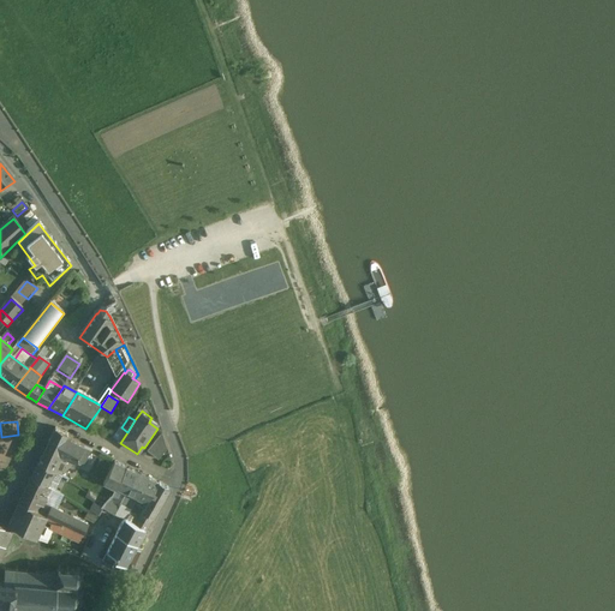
[(71,438),(55,431),(46,450),(59,456),(58,457),(69,462),(76,467),(76,466),(83,450),(84,449),(70,442),(71,438)]
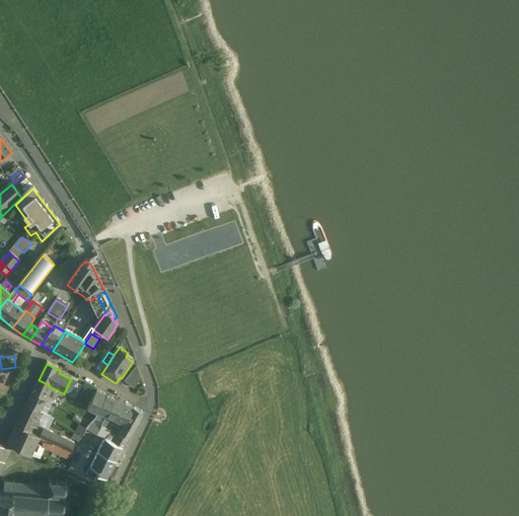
[(137,368),(124,383),(134,390),(141,381),(137,368)]
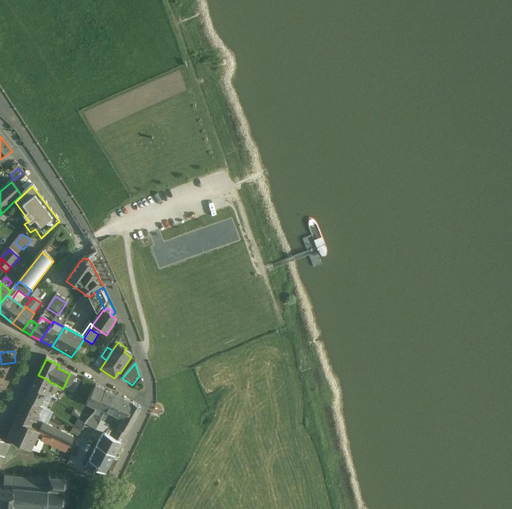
[(49,380),(38,375),(32,388),(46,396),(50,398),(51,398),(57,385),(48,381),(49,380)]
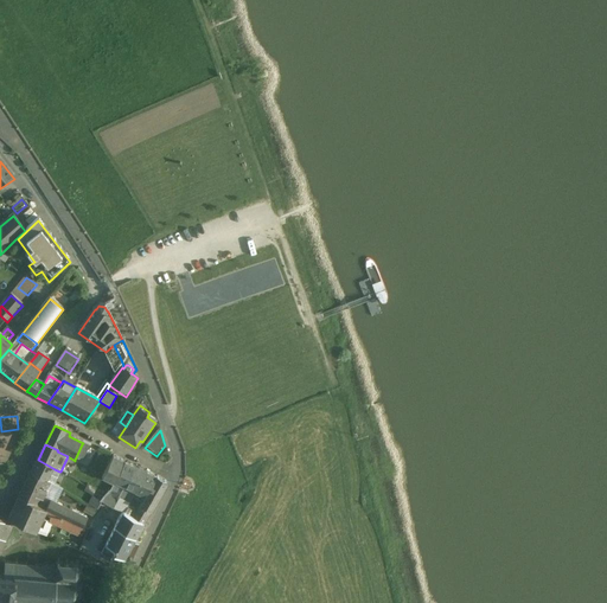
[(90,448),(82,444),(75,460),(82,463),(90,448)]
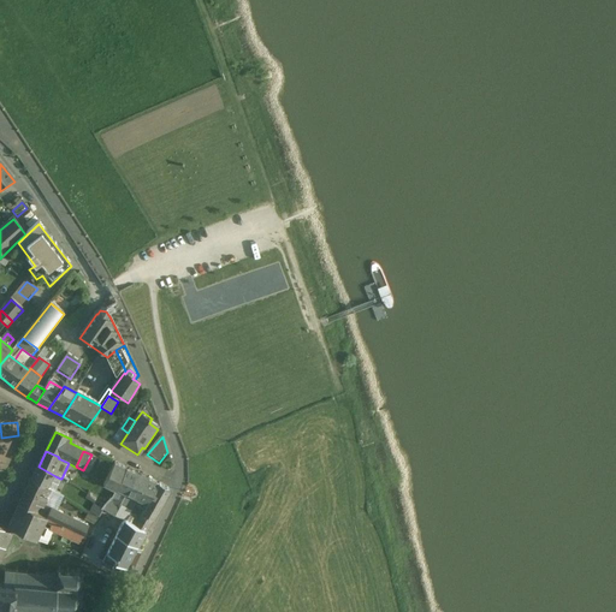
[(126,471),(114,465),(104,487),(116,493),(117,492),(126,471)]
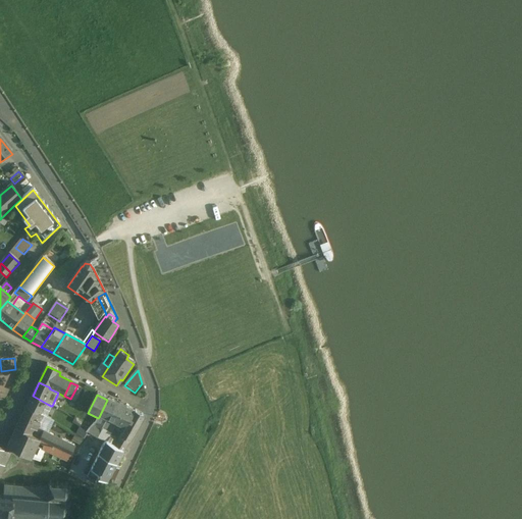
[(47,404),(33,396),(27,409),(41,416),(47,404)]
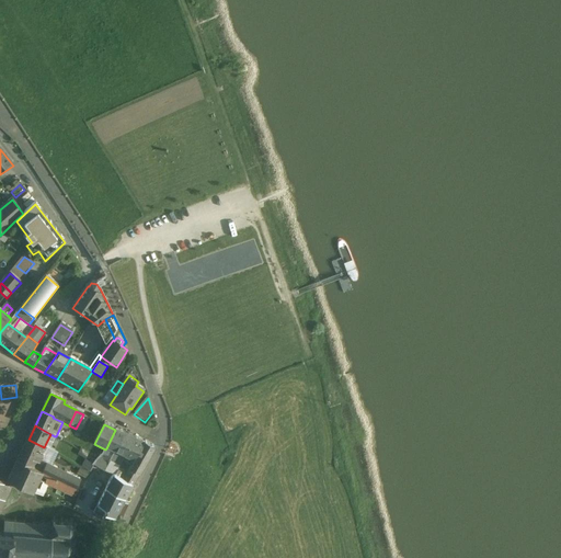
[(115,430),(106,448),(111,451),(115,453),(125,434),(115,430)]
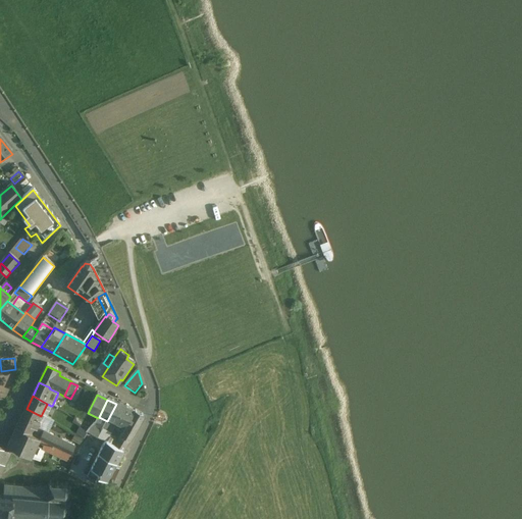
[(116,404),(107,421),(116,425),(125,408),(116,404)]
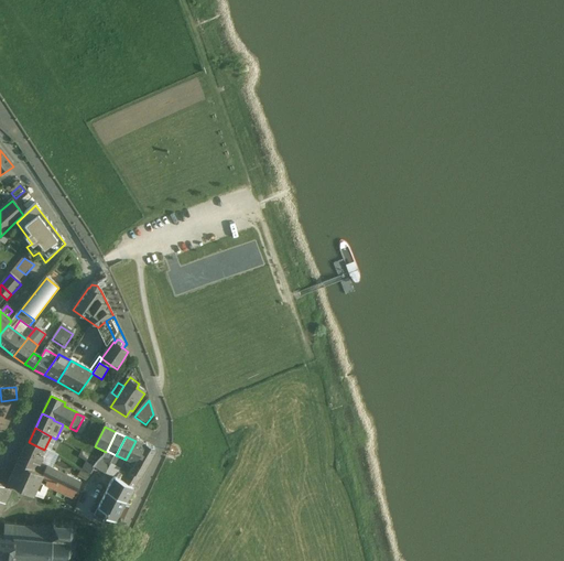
[(56,439),(55,439),(52,445),(60,449),(63,442),(56,439)]
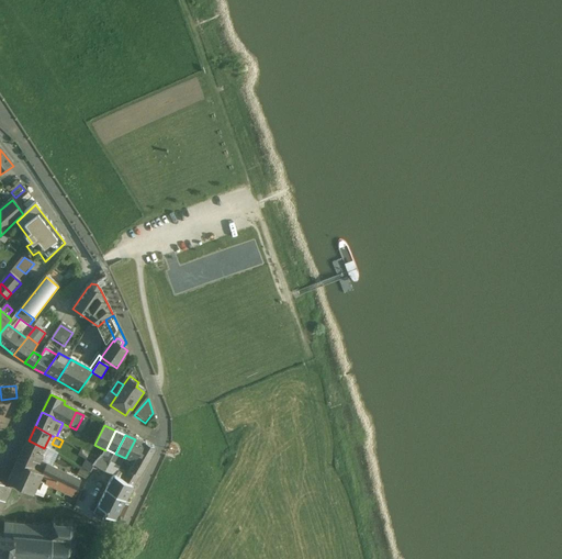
[(29,440),(27,439),(17,462),(36,472),(42,462),(45,455),(47,450),(44,448),(29,440)]
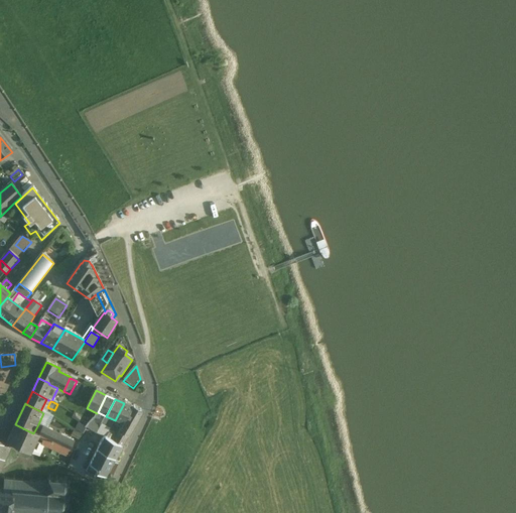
[(115,420),(115,421),(123,425),(133,407),(124,403),(115,420)]
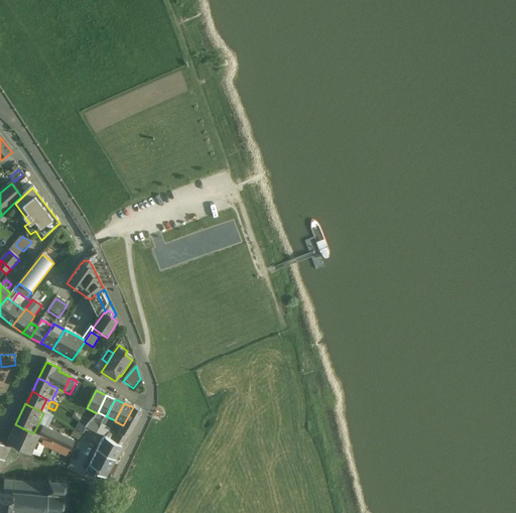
[(121,428),(119,431),(128,436),(142,412),(133,407),(123,425),(121,428)]
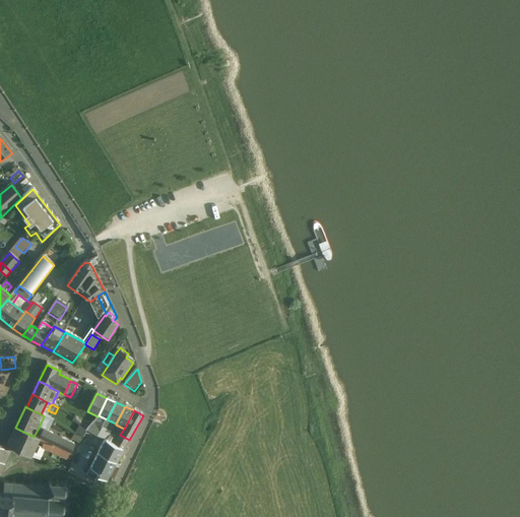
[(46,417),(44,416),(42,421),(49,425),(50,423),(51,421),(50,421),(46,417)]
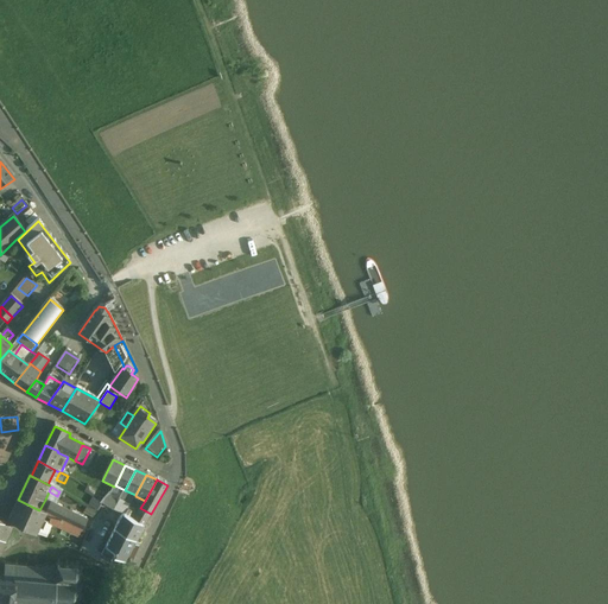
[(135,495),(125,490),(119,502),(130,507),(134,498),(135,496),(135,495)]
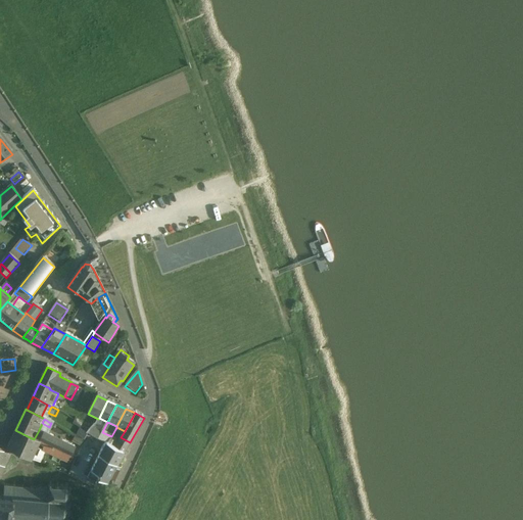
[(120,430),(115,429),(111,436),(110,438),(117,443),(121,437),(123,434),(119,432),(120,430)]
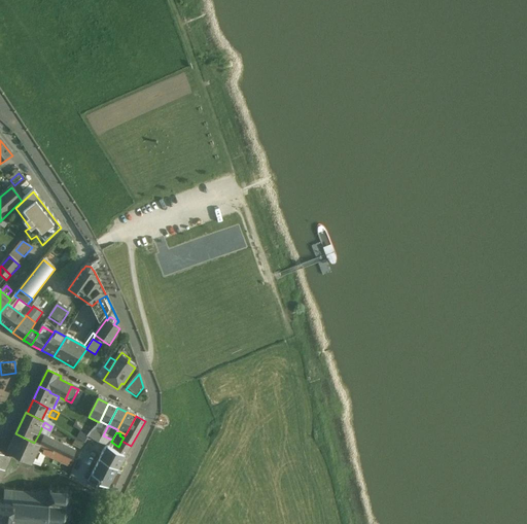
[(34,443),(15,433),(6,453),(31,465),(34,459),(36,453),(38,448),(40,445),(34,443)]
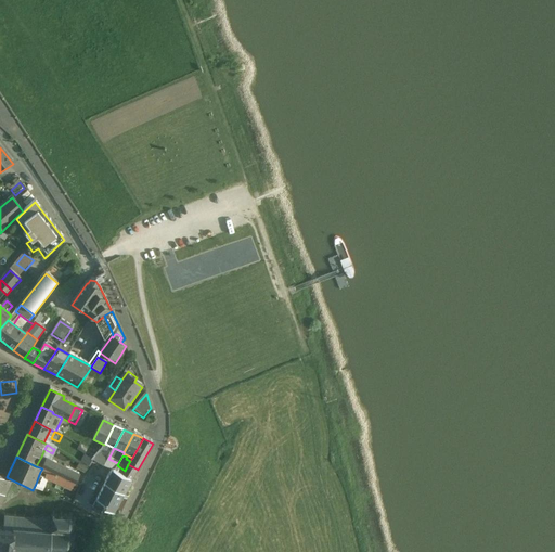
[(46,458),(41,457),(36,466),(42,469),(46,460),(44,460),(46,458)]
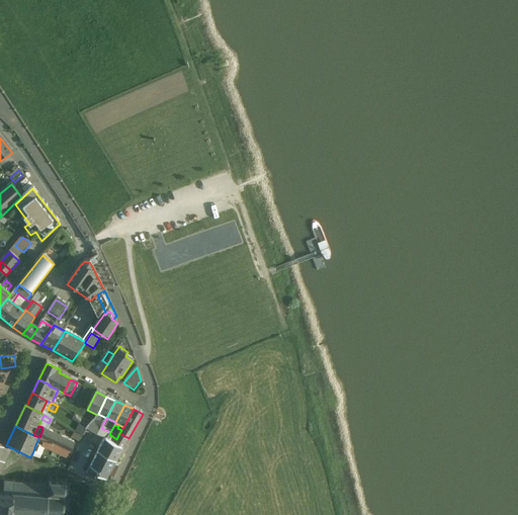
[(98,433),(91,426),(86,431),(93,435),(97,437),(98,433)]
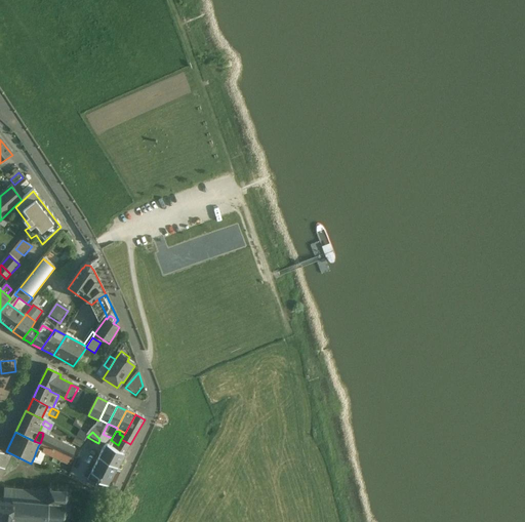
[(75,450),(43,435),(40,443),(45,446),(55,451),(71,458),(71,457),(75,450)]
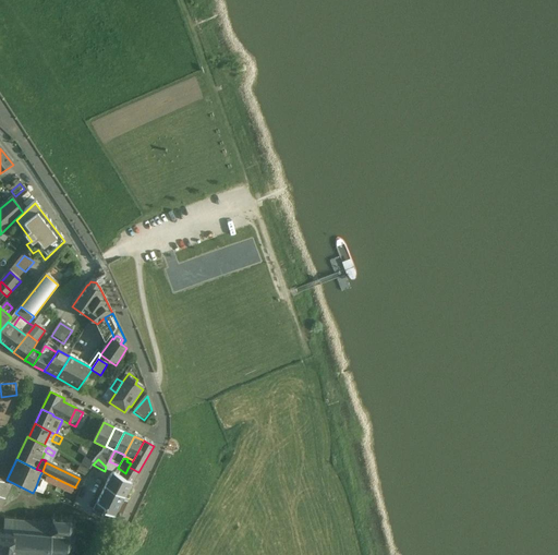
[(100,469),(93,465),(87,475),(95,480),(100,469)]
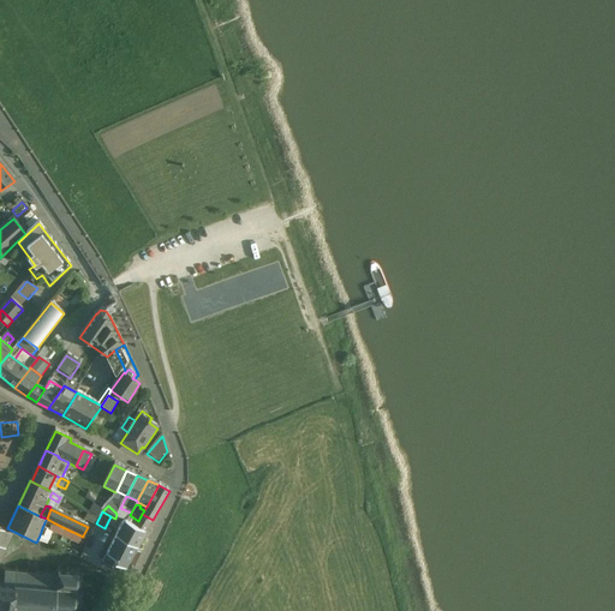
[(153,520),(142,514),(138,521),(149,526),(153,520)]
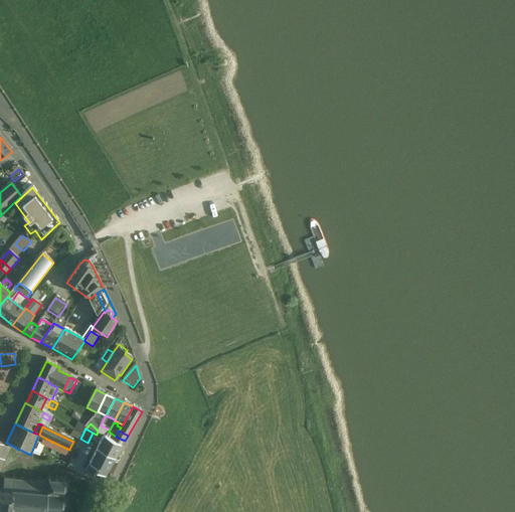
[(116,437),(109,432),(106,439),(122,447),(125,441),(116,437)]
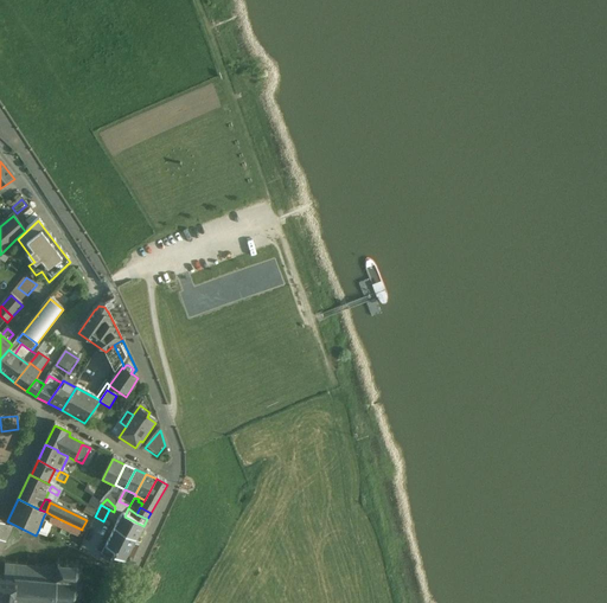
[(64,521),(52,515),(51,519),(49,525),(77,538),(82,530),(64,521)]
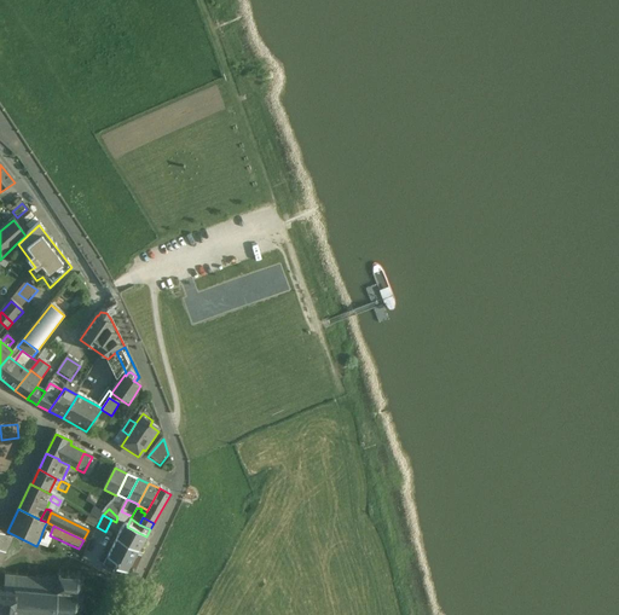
[(127,527),(125,526),(117,538),(117,539),(138,550),(145,537),(146,537),(127,527)]
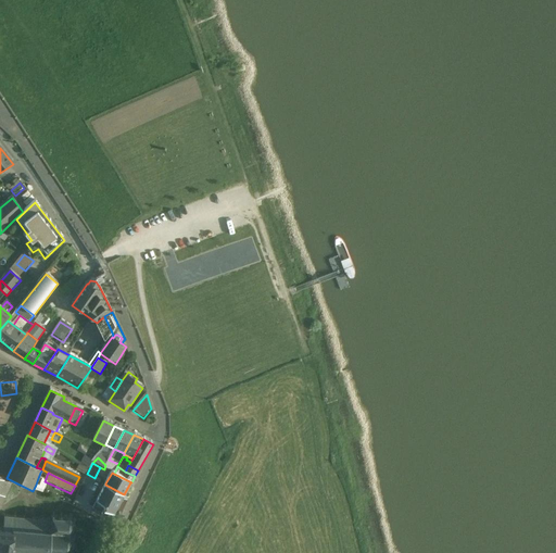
[(7,482),(0,478),(0,497),(4,500),(11,487),(7,482)]
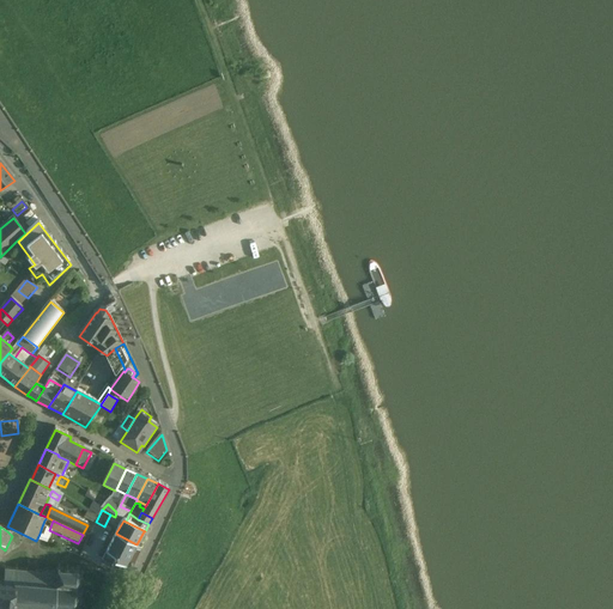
[(149,534),(144,531),(137,544),(141,547),(149,534)]
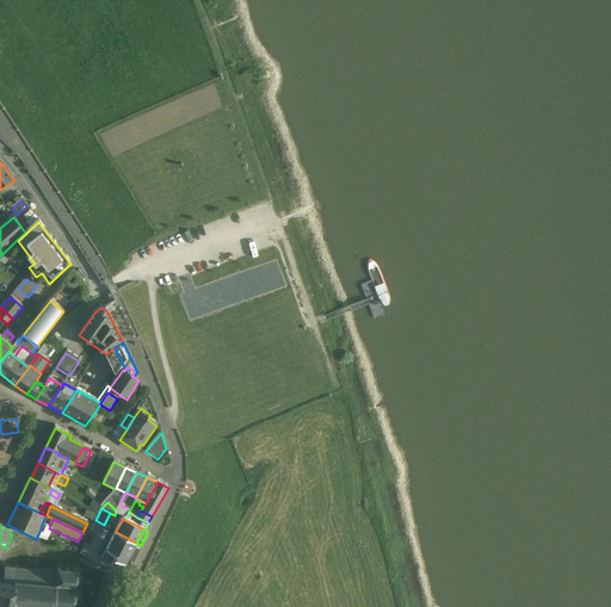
[(136,543),(116,532),(102,559),(122,570),(136,543)]
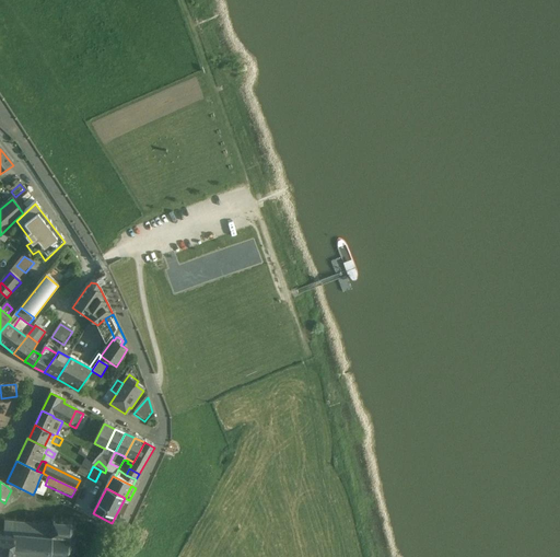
[(43,524),(34,524),(34,522),(33,522),(33,517),(25,515),(24,521),(23,521),(23,523),(15,523),(15,521),(14,521),(14,522),(4,522),(3,521),(2,521),(4,523),(3,532),(1,532),(1,533),(0,533),(0,550),(3,552),(3,556),(59,556),(67,556),(68,556),(72,552),(73,553),(74,552),(72,550),(73,544),(76,544),(76,543),(72,543),(70,537),(72,534),(73,535),(74,534),(72,533),(73,529),(76,528),(74,526),(72,528),(70,524),(71,522),(70,522),(69,523),(62,522),(62,520),(61,520),(60,522),(55,521),(55,520),(53,520),(53,525),(44,524),(44,522),(43,522),(43,524)]
